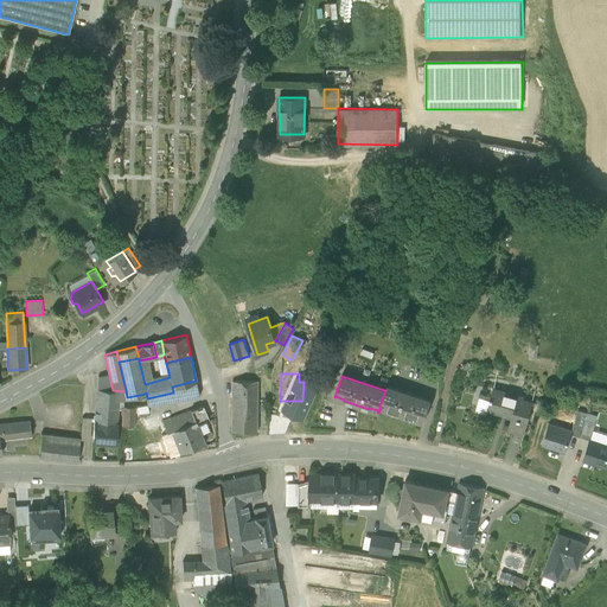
[(196,381),(172,387),(173,393),(147,398),(146,393),(146,394),(148,404),(199,396),(196,381)]
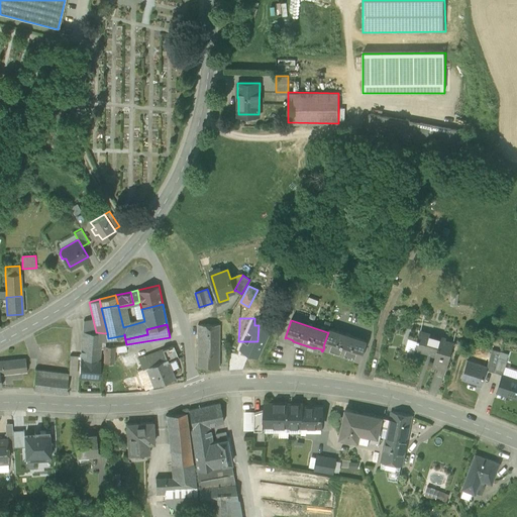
[(219,325),(198,325),(197,345),(203,345),(203,340),(219,340),(219,325)]
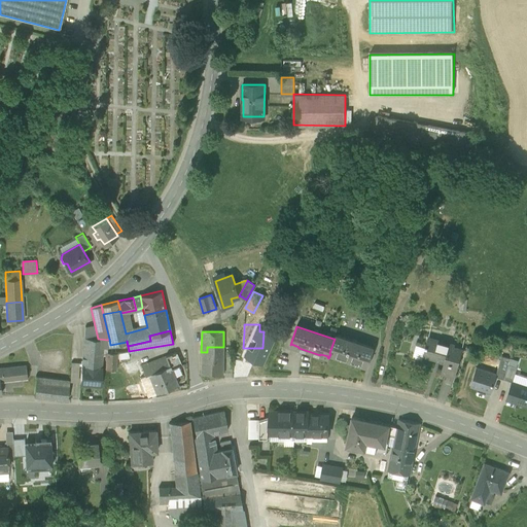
[(374,348),(335,336),(334,339),(335,339),(329,353),(330,354),(338,356),(338,357),(359,364),(359,363),(366,365),(366,366),(367,366),(374,348)]
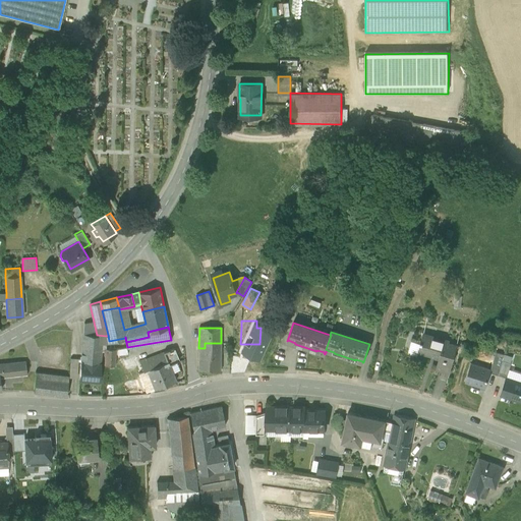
[(97,335),(83,334),(82,349),(81,349),(81,359),(81,361),(100,363),(101,350),(105,350),(106,336),(97,335)]
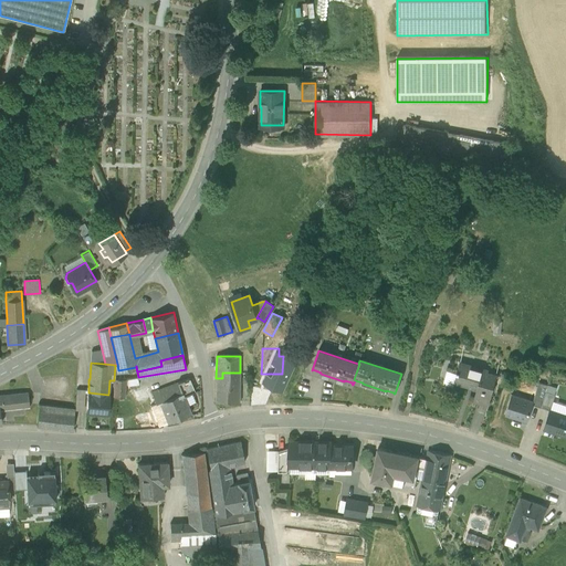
[(496,376),(470,369),(471,367),(459,364),(454,383),(477,389),(473,401),(488,406),(496,376)]
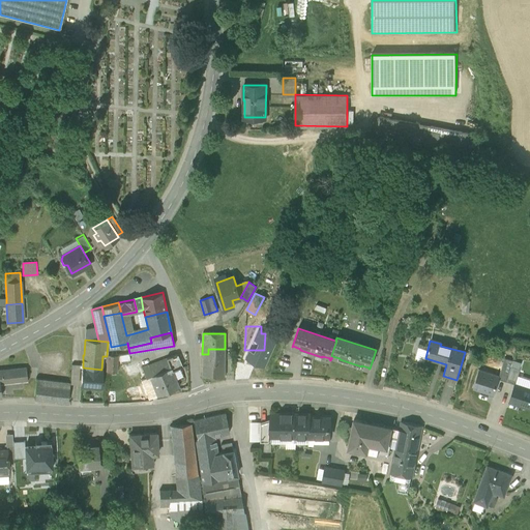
[(225,349),(208,349),(208,354),(202,354),(202,376),(225,376),(225,349)]
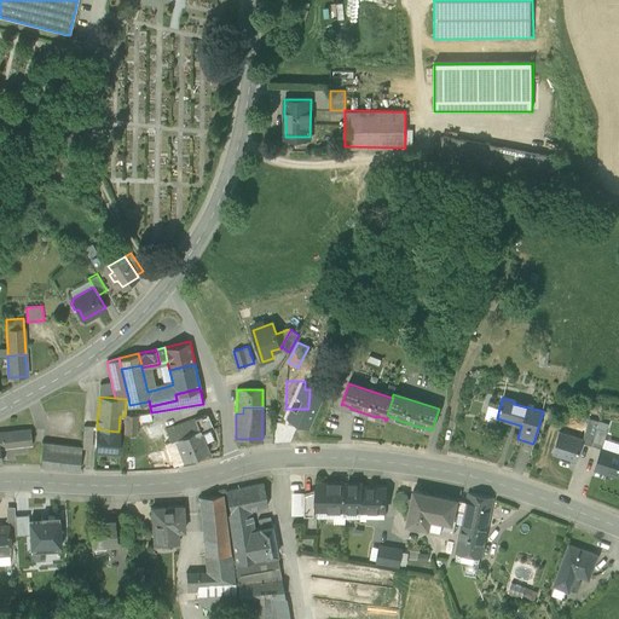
[(308,409),(285,409),(285,428),(308,429),(308,409)]
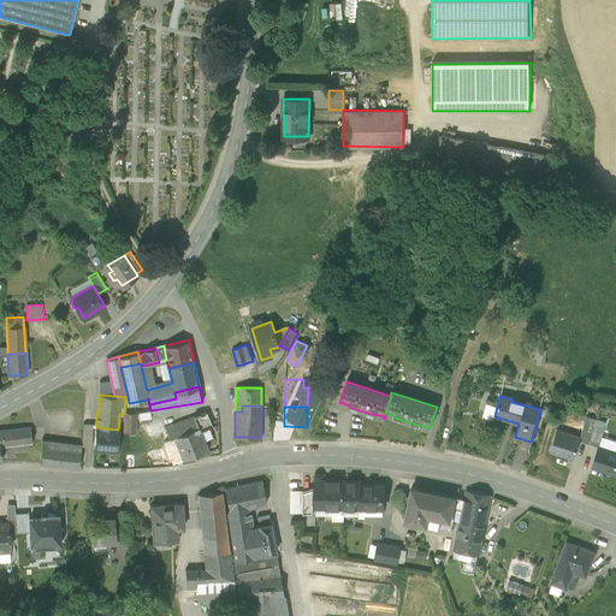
[(136,413),(124,412),(123,431),(135,432),(136,413)]
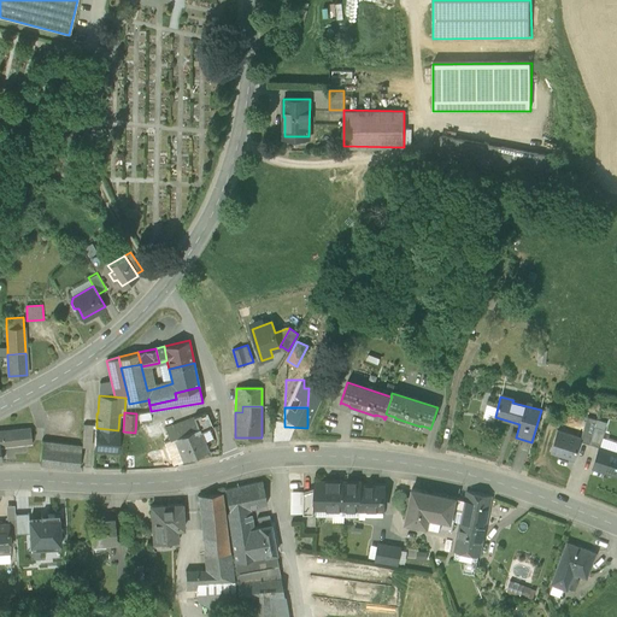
[(205,412),(182,421),(187,432),(199,427),(200,432),(211,427),(205,412)]
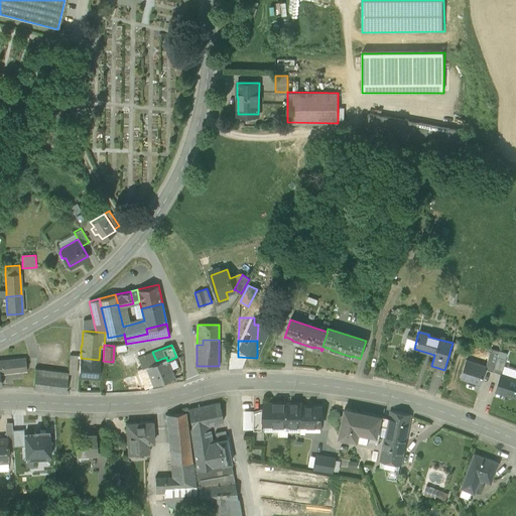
[(499,353),(491,351),(486,368),(485,370),(493,372),(497,358),(499,353)]
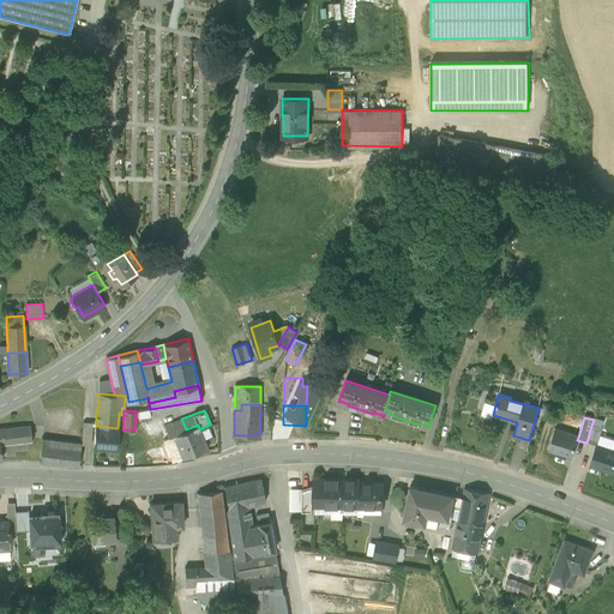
[(181,419),(172,422),(175,434),(186,429),(181,419)]
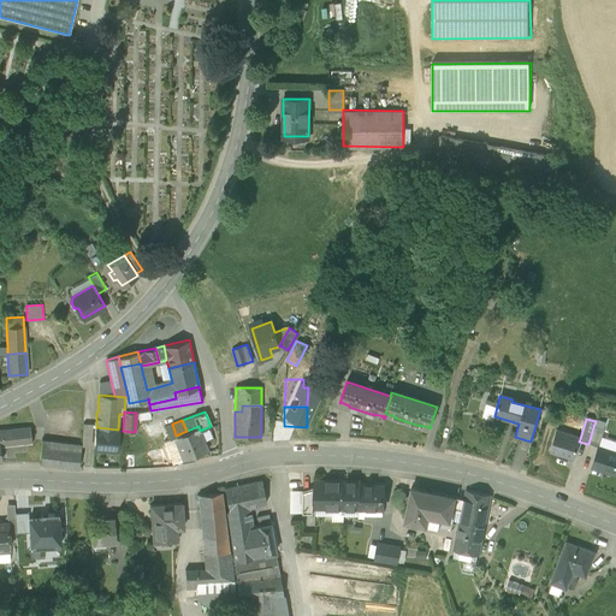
[(158,421),(146,426),(148,433),(160,427),(158,421)]
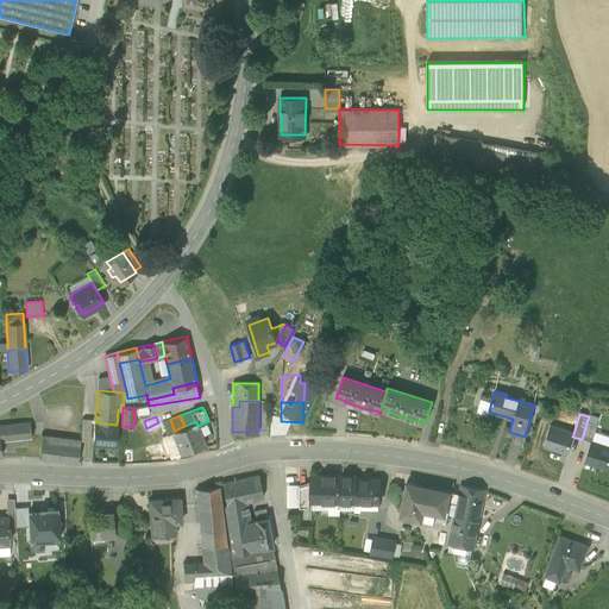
[(82,440),(93,441),(95,422),(95,420),(85,419),(82,440)]
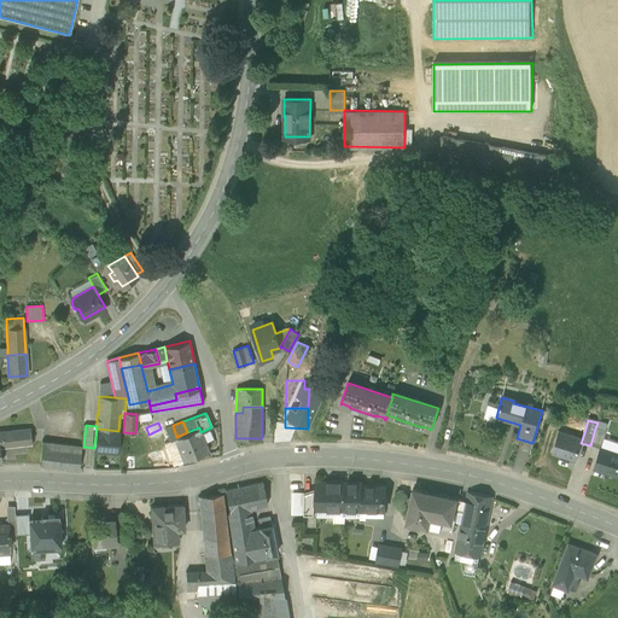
[(170,441),(174,438),(174,437),(176,437),(173,425),(172,425),(165,427),(170,441)]
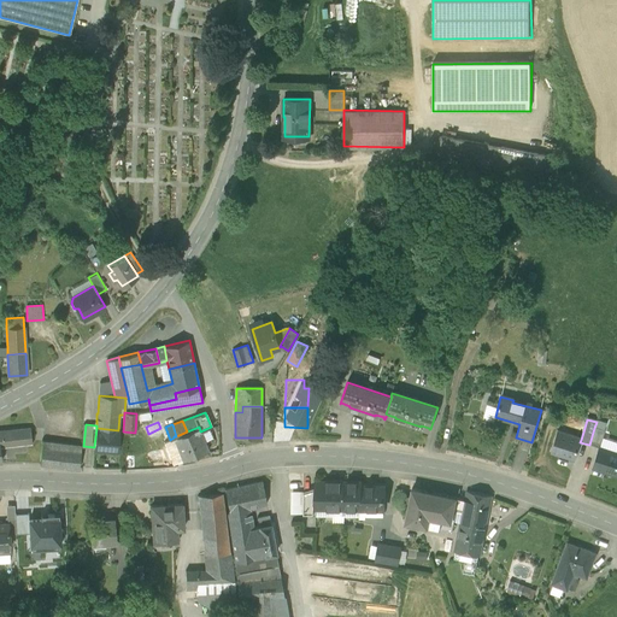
[(187,432),(197,454),(209,450),(200,432),(199,427),(187,432)]
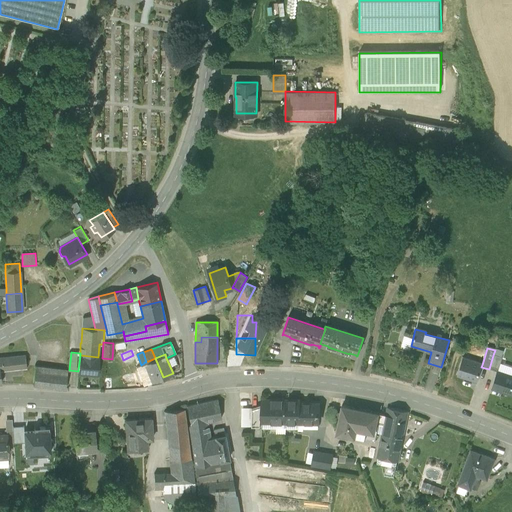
[(0,371),(26,368),(25,355),(0,357),(0,371)]
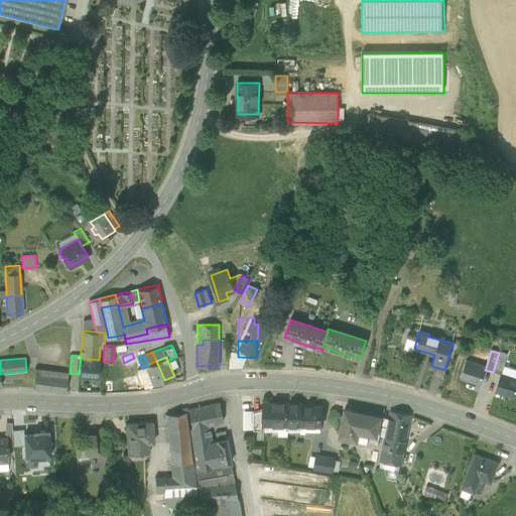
[(99,360),(81,358),(79,374),(98,376),(99,360)]
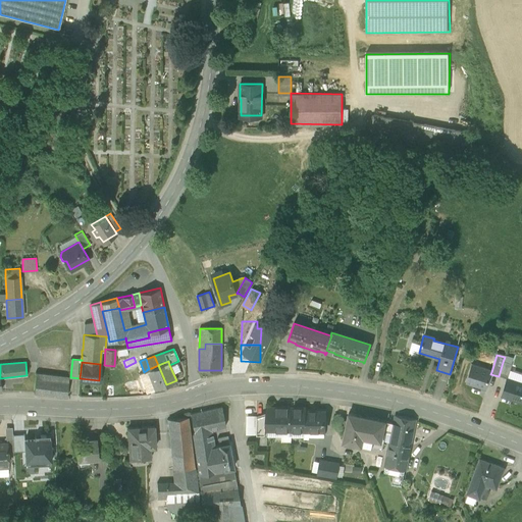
[(499,376),(507,379),(510,371),(512,365),(503,362),(499,376)]
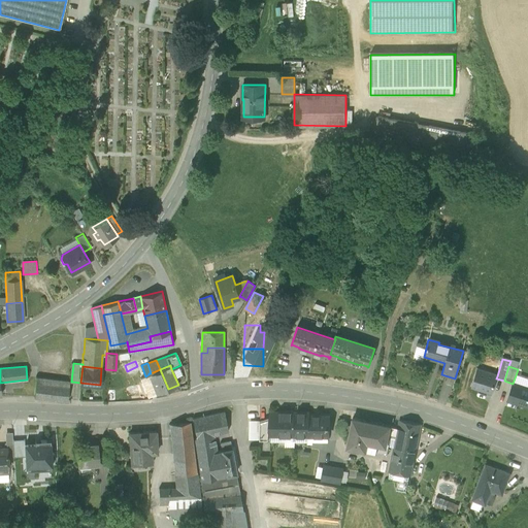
[(168,389),(160,369),(151,373),(149,373),(149,374),(152,382),(156,393),(168,389)]
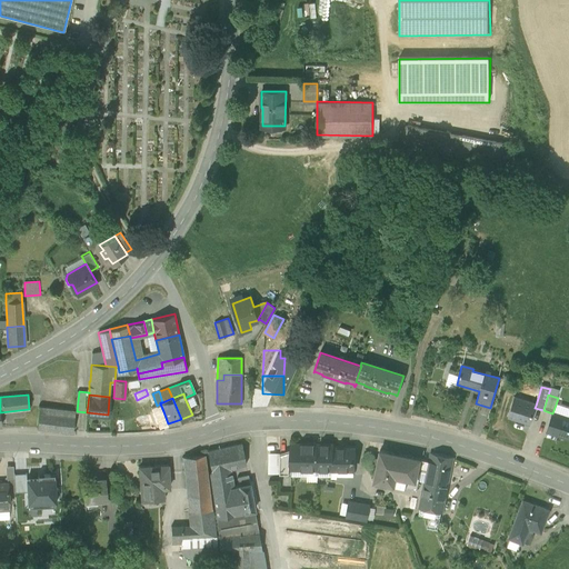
[(536,406),(513,399),(508,418),(529,425),(535,408),(536,406)]
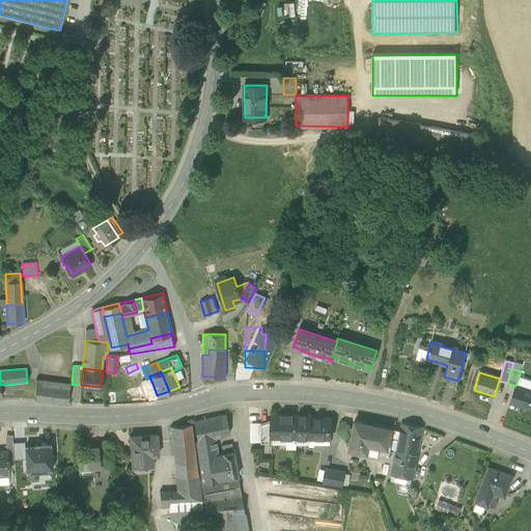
[(70,383),(44,380),(44,376),(37,375),(37,380),(36,379),(35,391),(34,398),(67,402),(70,383)]
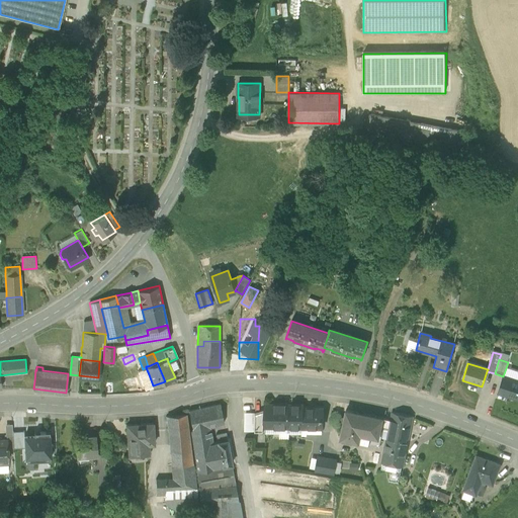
[(146,367),(143,369),(140,370),(143,376),(149,374),(146,367)]
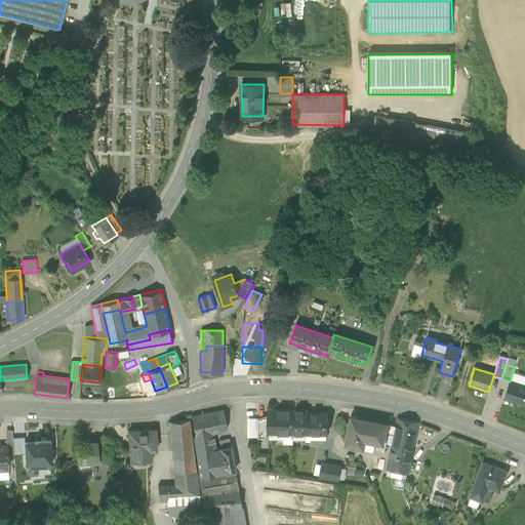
[(524,377),(513,373),(510,381),(524,386),(524,377)]
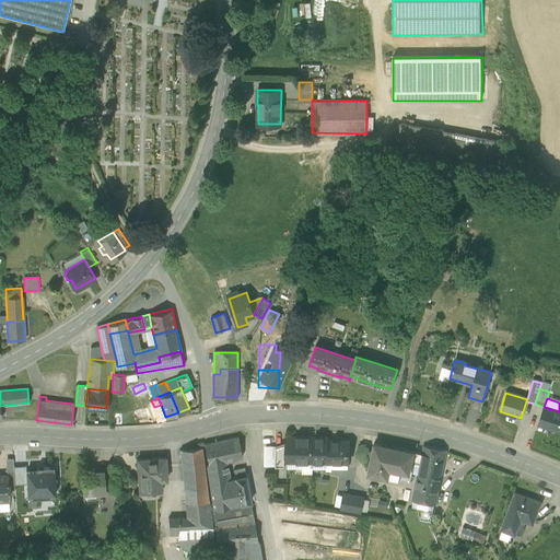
[(559,411),(544,407),(538,423),(556,429),(555,431),(559,431),(559,411)]
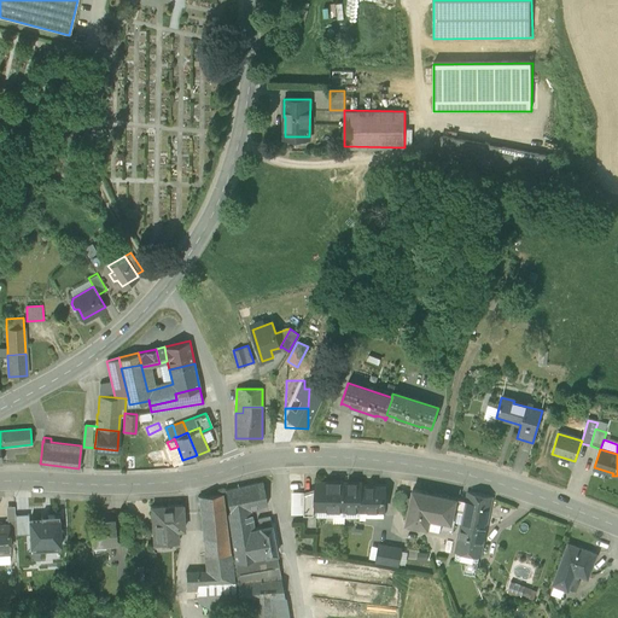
[(262,481),(225,488),(229,511),(250,506),(267,503),(262,481)]
